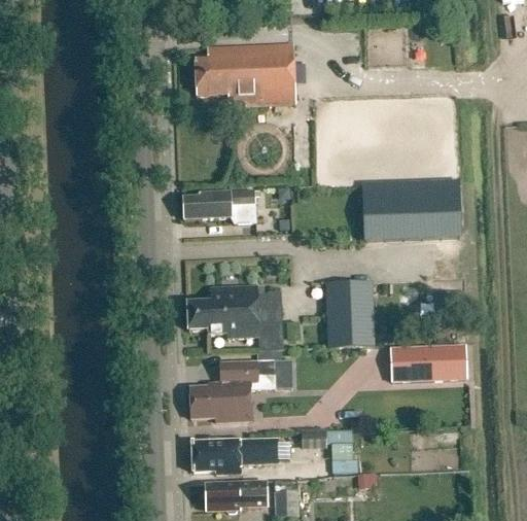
[(206,45),(207,58),(195,58),(197,95),(226,94),(227,100),(245,99),(245,102),(294,100),(292,42),(206,45)]
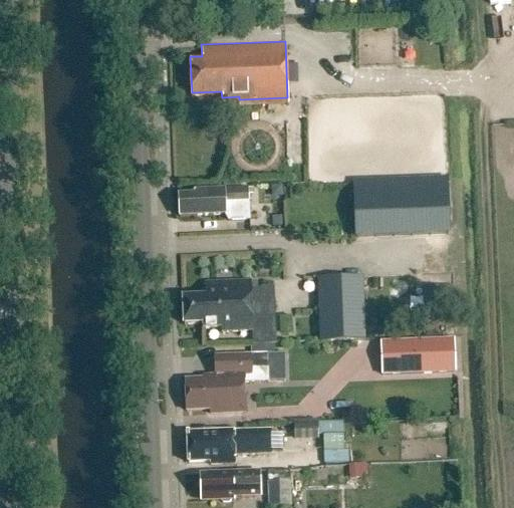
[(448,175),(354,177),(355,233),(450,231),(448,175)]
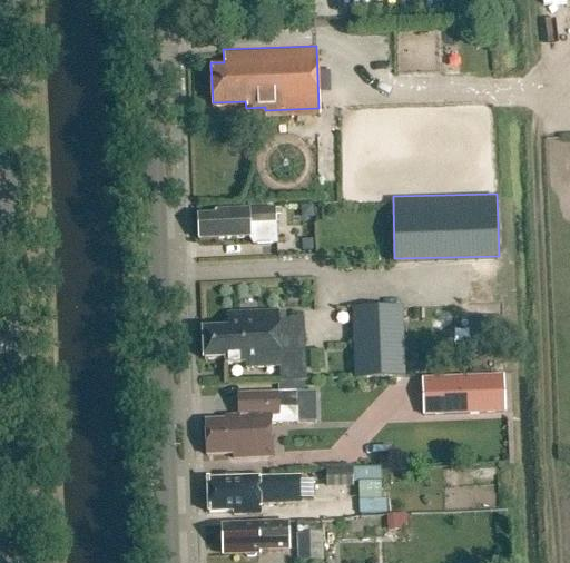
[(276,240),(275,213),(281,213),(281,204),(218,207),(213,211),(198,211),(199,235),(248,233),(253,242),(276,240)]
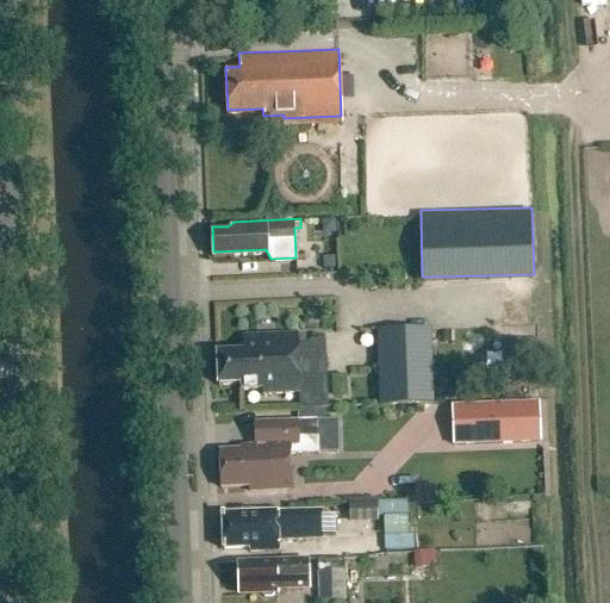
[(502,319),(504,368),(540,367),(537,318),(502,319)]
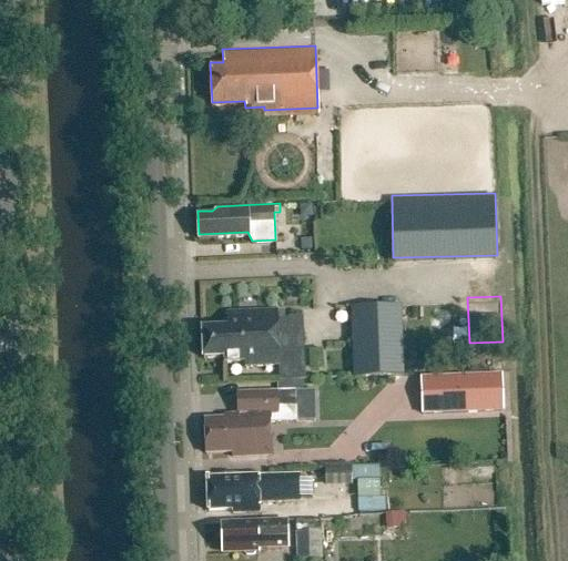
[(401,302),(352,304),(355,375),(404,373),(401,302)]
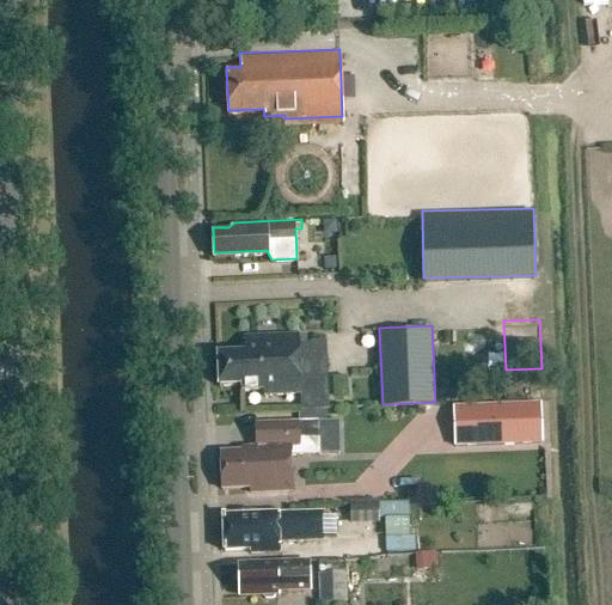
[(326,337),(316,338),(305,338),(305,332),(299,332),(299,330),(246,332),(246,348),(219,349),(220,383),(240,382),(240,386),(264,385),(264,392),(301,391),(303,405),(329,404),(326,337)]
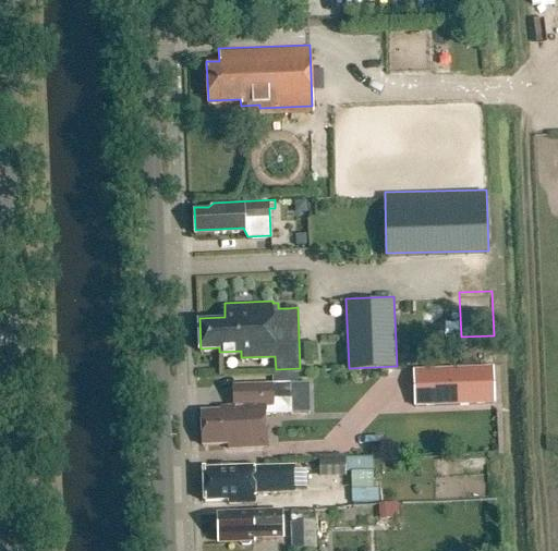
[(234,403),(221,404),(221,407),(201,408),(202,441),(229,440),(229,445),(266,444),(265,411),(292,409),(291,380),(233,382),(233,392),(234,403)]
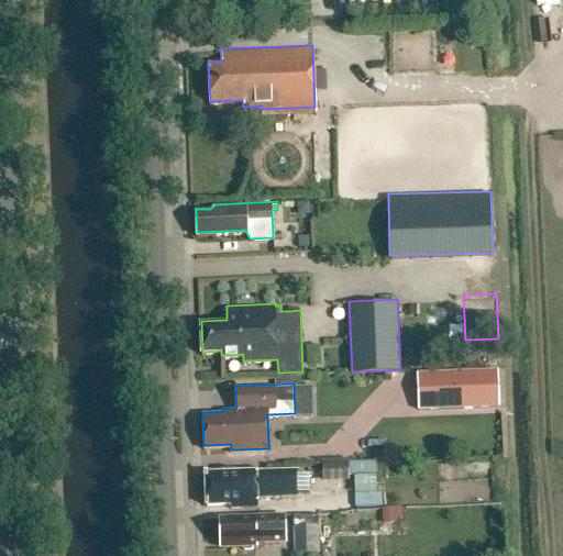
[(381,500),(379,486),(373,487),(371,456),(346,458),(350,502),(381,500)]
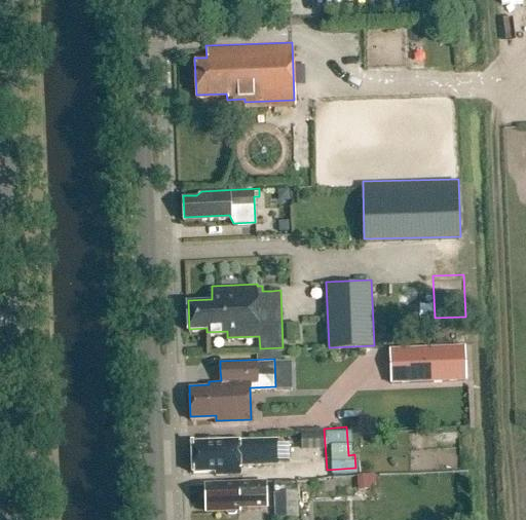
[(240,473),(240,461),(276,461),(275,438),(191,439),(192,470),(217,469),(219,473),(240,473)]
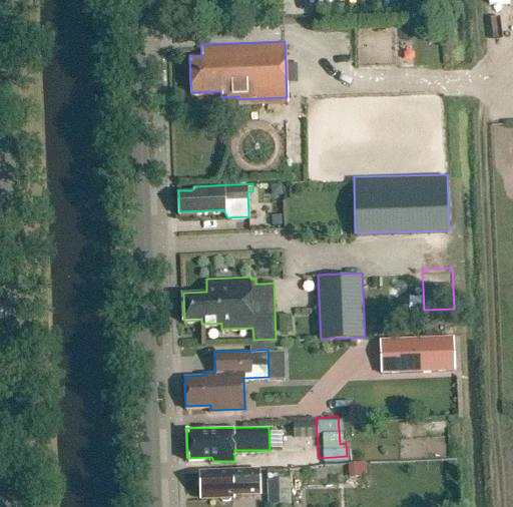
[(346,471),(364,470),(363,458),(345,458),(346,471)]
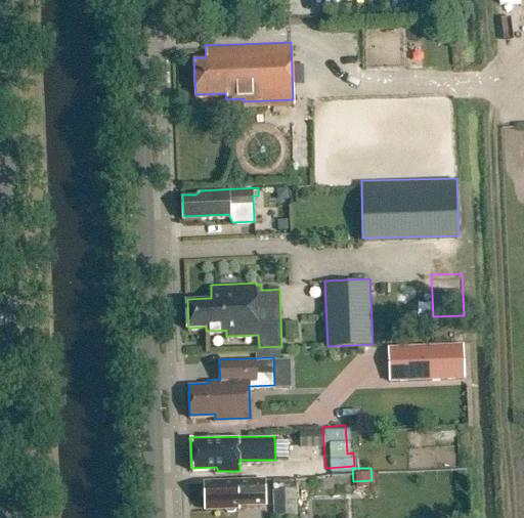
[(263,479),(206,479),(206,485),(202,485),(202,493),(206,493),(206,507),(224,507),(226,509),(232,509),(234,507),(238,507),(238,504),(264,504),(263,479)]
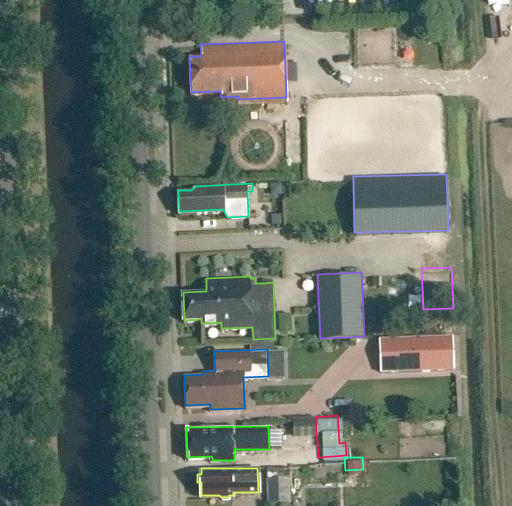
[(267,478),(267,502),(290,501),(289,477),(267,478)]
